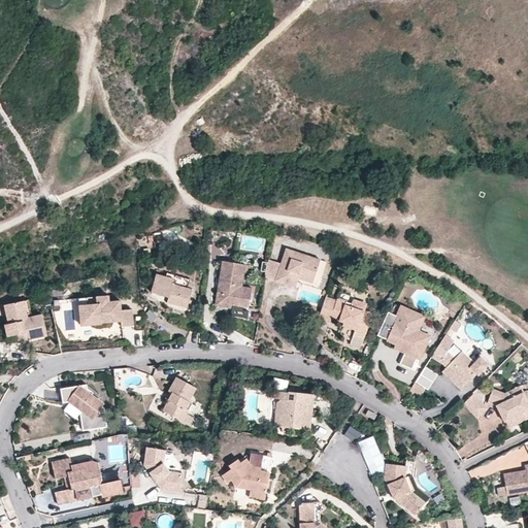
[(269,260),(264,277),(290,286),(294,272),(312,278),(319,260),(284,249),(278,263),(269,260)]
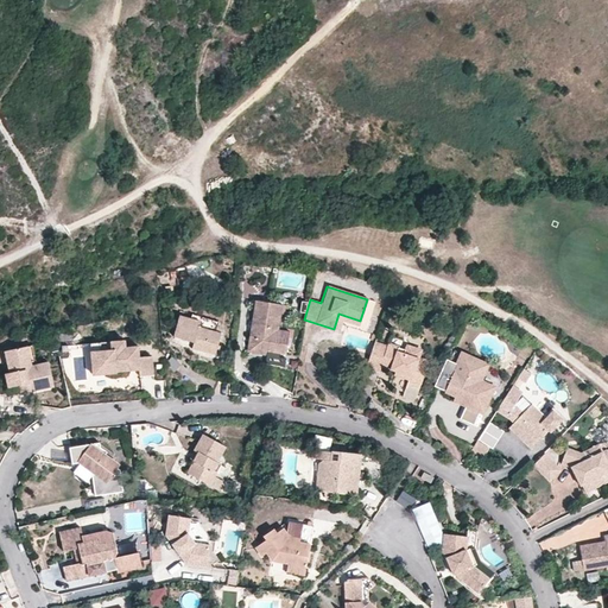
[(254,301),(246,349),(265,352),(265,356),(264,363),(283,367),(284,360),(277,359),(278,354),(285,355),(289,331),(277,330),(266,328),(271,303),(254,301)]
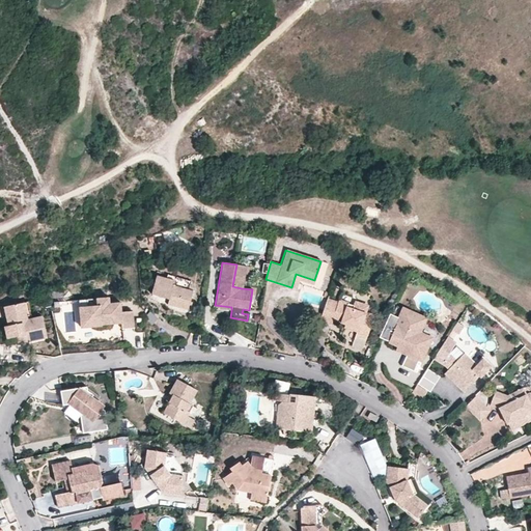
[(242,288),(246,266),(236,264),(232,286),(242,288)]
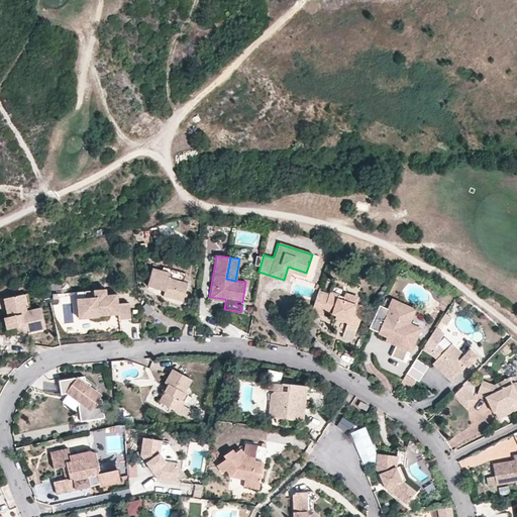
[(288,267),(284,280),(289,282),(291,274),(305,278),(306,273),(288,267)]
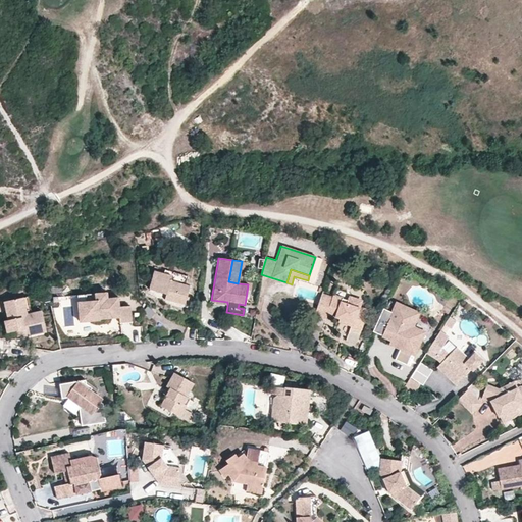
[(170,278),(162,275),(152,272),(148,291),(165,296),(163,301),(184,306),(187,296),(189,288),(185,286),(169,282),(170,278)]
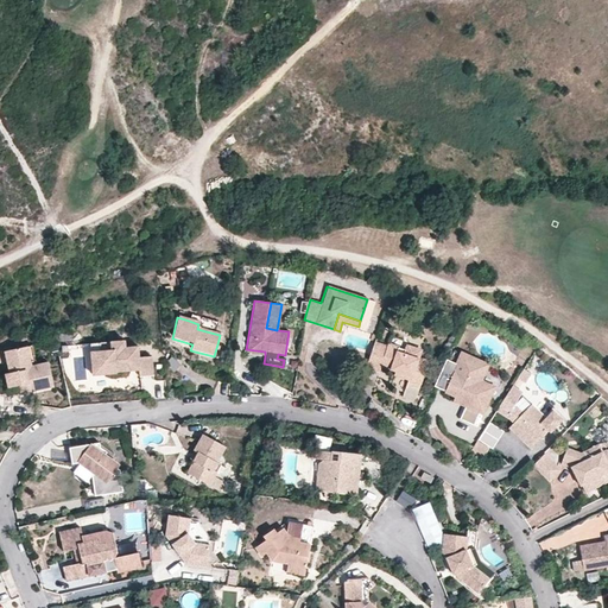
[(124,348),(124,341),(111,342),(111,350),(100,352),(90,353),(93,375),(115,373),(115,372),(120,372),(138,371),(139,378),(152,377),(151,356),(138,359),(137,347),(124,348)]
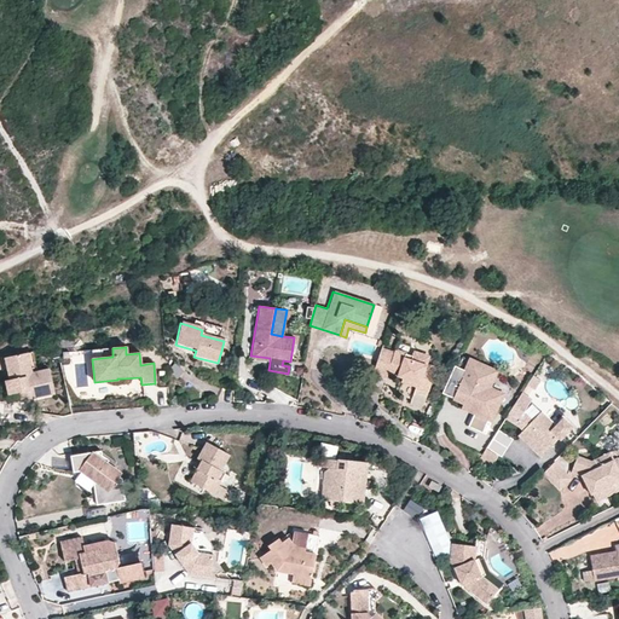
[(392,353),(380,348),(377,356),(389,360),(392,353)]
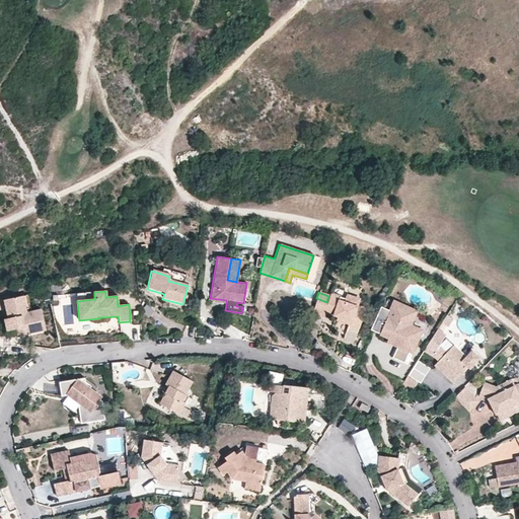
[(30,310),(26,294),(17,295),(20,312),(30,310)]
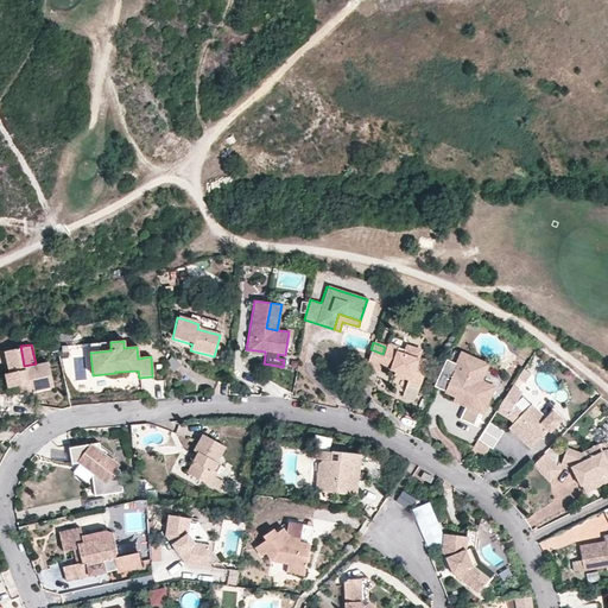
[(416,349),(404,346),(403,349),(386,344),(385,347),(382,354),(371,349),(365,368),(378,373),(379,368),(392,373),(400,375),(399,379),(419,386),(422,378),(419,377),(424,361),(420,360),(422,356),(416,349)]
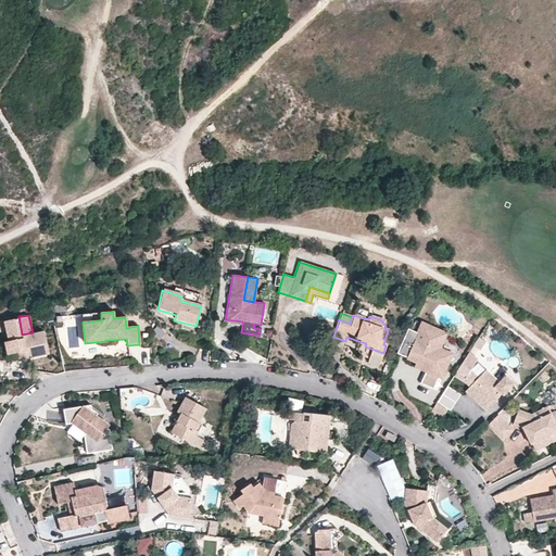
[(7,353),(15,351),(24,350),(26,356),(48,352),(43,330),(33,332),(22,335),(19,316),(4,319),(9,340),(4,340),(7,353)]
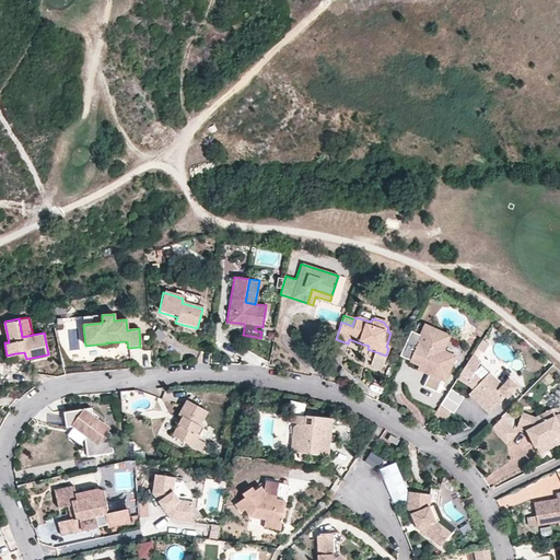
[(417,342),(406,338),(398,357),(418,365),(427,370),(426,373),(442,381),(452,361),(442,357),(439,347),(444,335),(424,326),(417,342)]
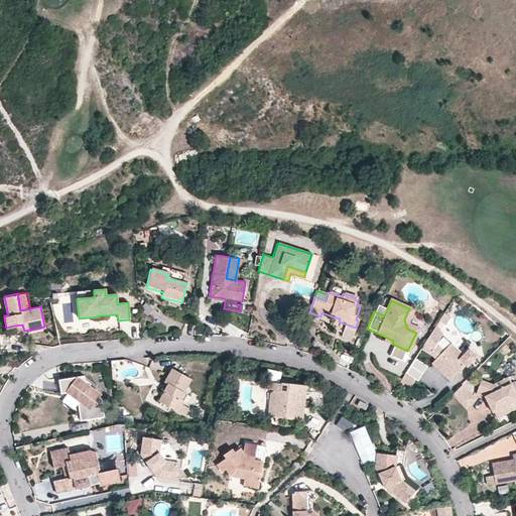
[(406,325),(412,309),(409,308),(404,319),(407,329),(416,333),(417,329),(406,325)]
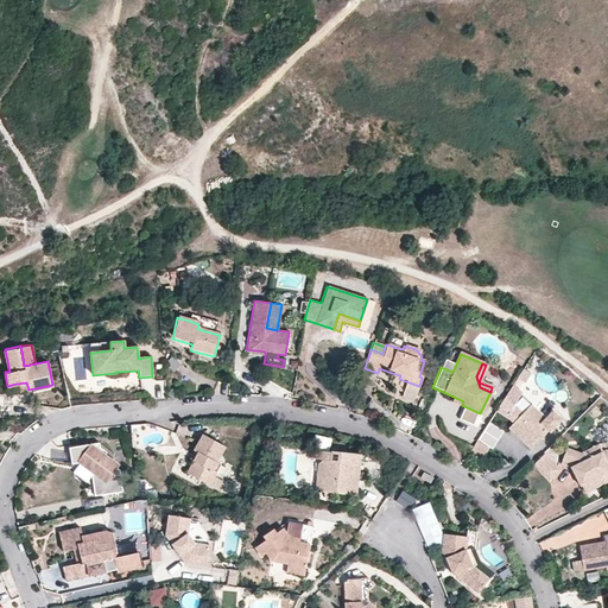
[(26,382),(17,384),(18,392),(29,390),(26,382)]
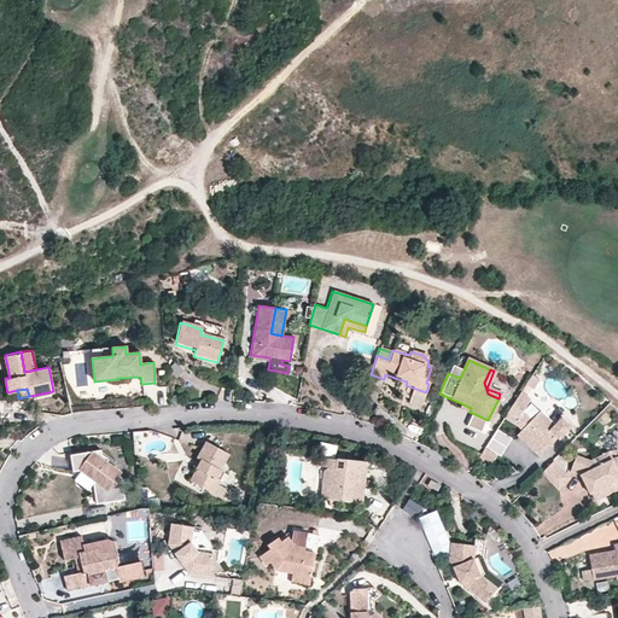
[(553,423),(543,413),(538,413),(532,420),(528,415),(523,412),(530,401),(529,396),(522,391),(505,417),(518,426),(522,430),(519,432),(520,437),(526,443),(531,443),(535,445),(532,449),(540,456),(559,436),(553,430),(557,426),(553,423)]
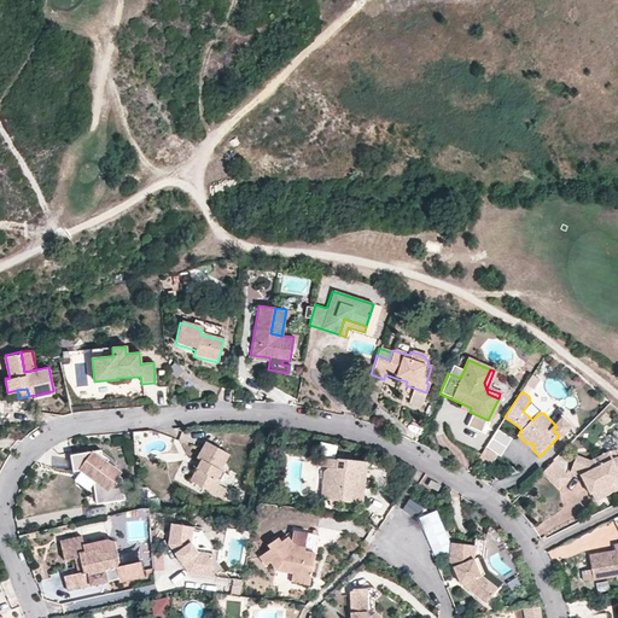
[(559,436),(572,424),(563,413),(553,423),(557,426),(553,430),(559,436)]
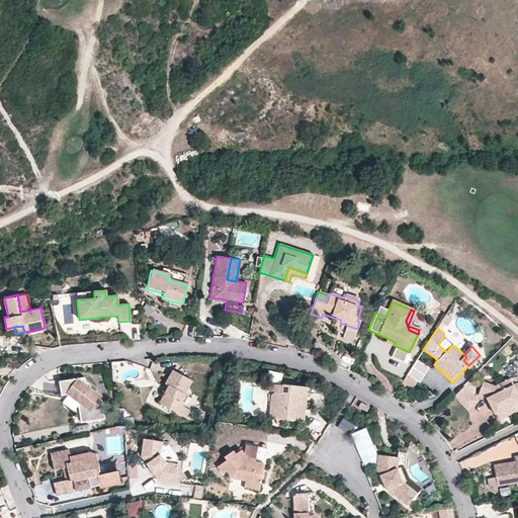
[(420,382),(429,366),(417,359),(408,374),(420,382)]
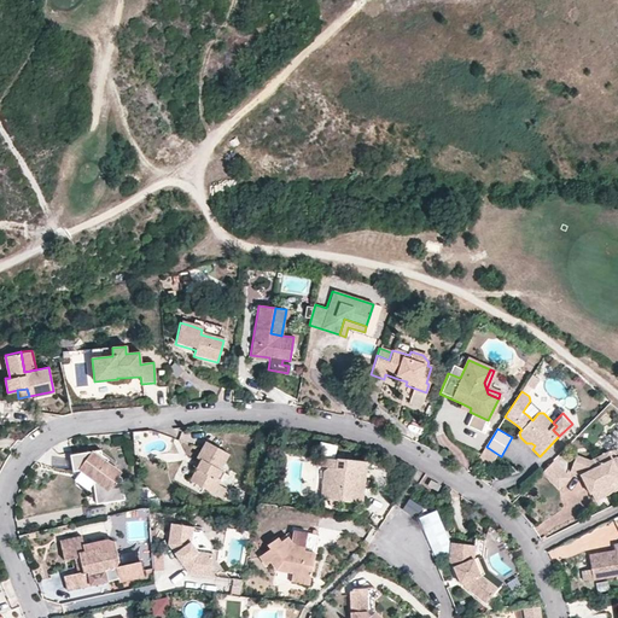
[(228,454),(205,442),(194,462),(198,465),(196,468),(188,482),(211,494),(223,472),(220,471),(228,454)]
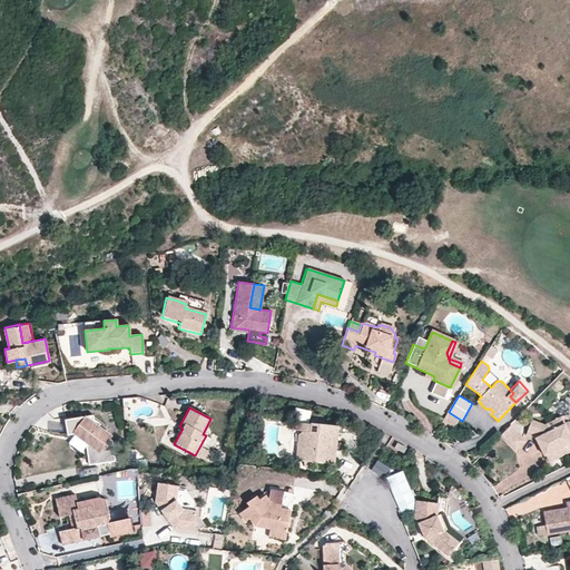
[(459,420),(448,413),(440,424),(451,432),(459,420)]
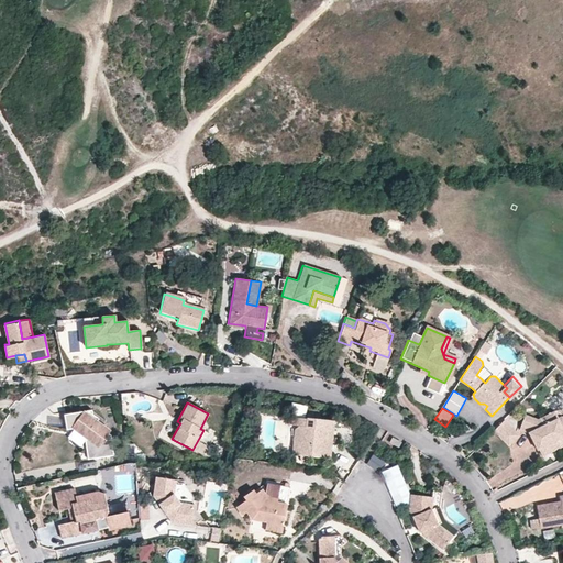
[(110,431),(92,419),(91,410),(63,415),(65,430),(73,429),(86,438),(84,440),(87,459),(113,454),(111,435),(108,433),(110,431)]
